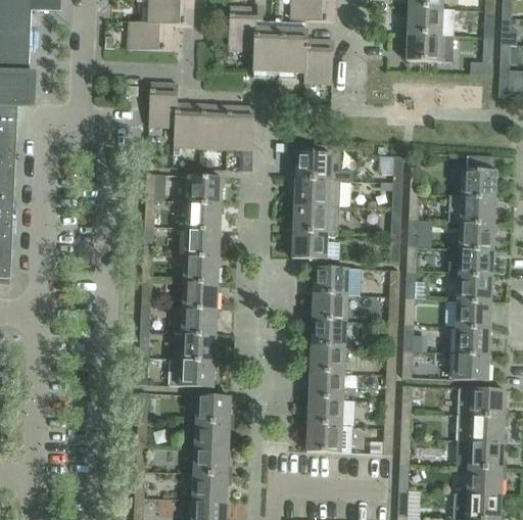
[(31,8),(30,0),(0,0),(0,98),(17,99),(17,101),(27,101),(28,77),(28,76),(28,69),(31,8)]
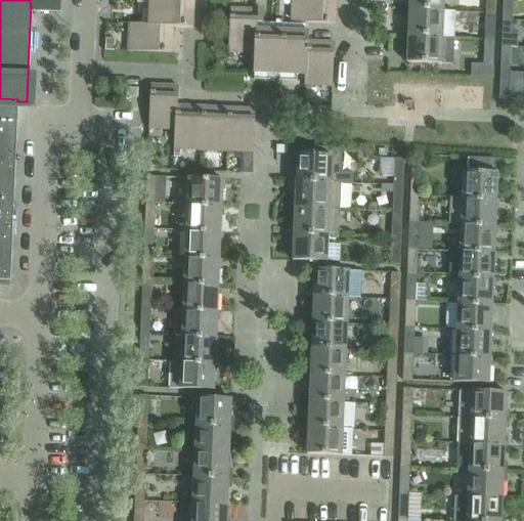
[(60,9),(60,0),(30,0),(31,8),(49,9),(60,9)]
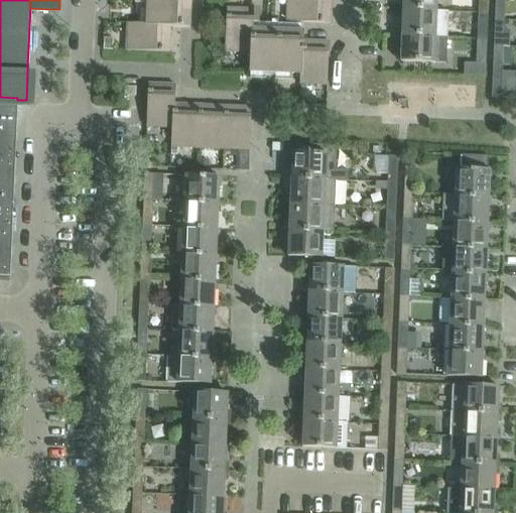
[(148,0),(147,21),(170,22),(170,24),(189,25),(190,0),(148,0)]
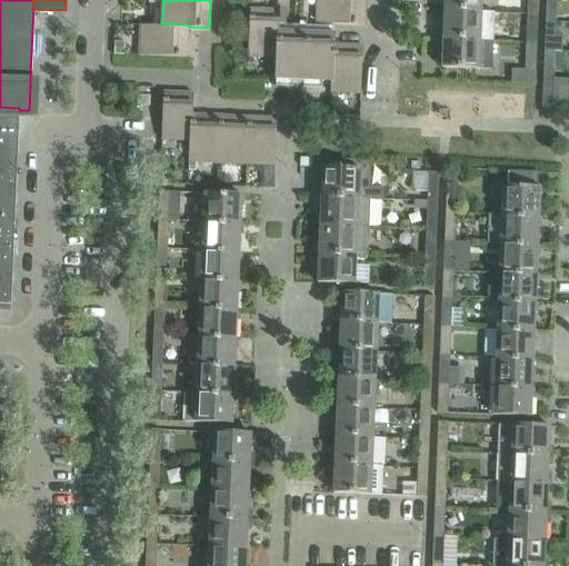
[(363,23),(365,0),(317,0),(317,21),(363,23)]
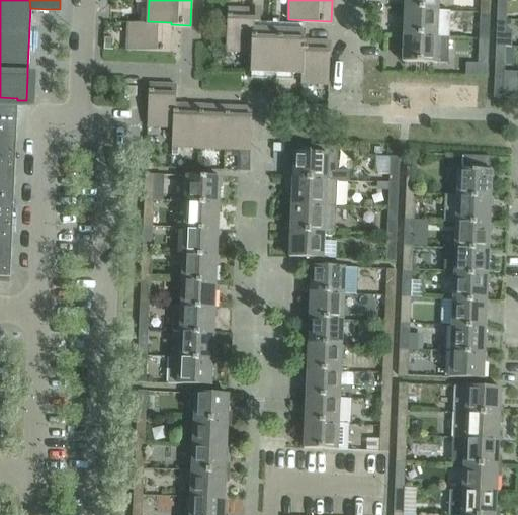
[(439,8),(439,0),(405,0),(405,7),(439,8)]
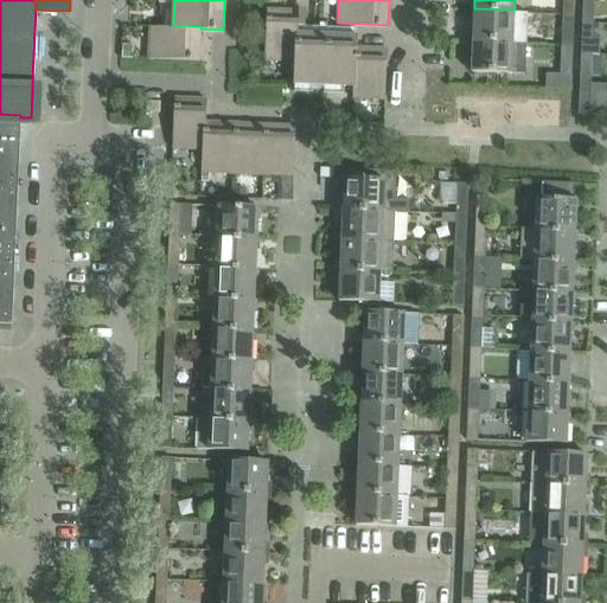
[(582,0),(582,14),(593,14),(593,0),(582,0)]
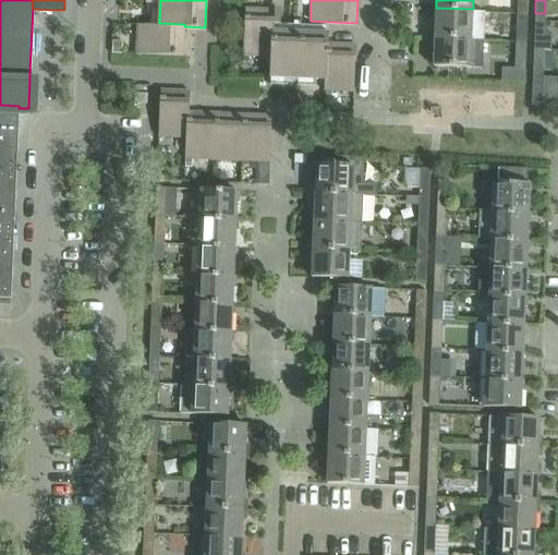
[(327,77),(328,41),(329,31),(275,28),(275,8),(245,7),(243,53),(270,55),(269,75),(325,77),(327,77)]
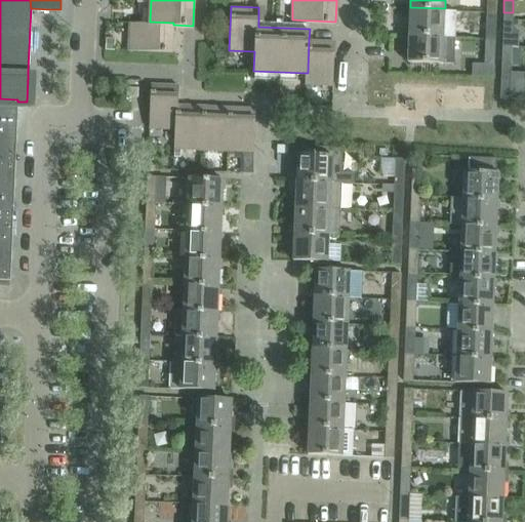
[(444,35),(445,8),(410,7),(409,34),(444,35)]
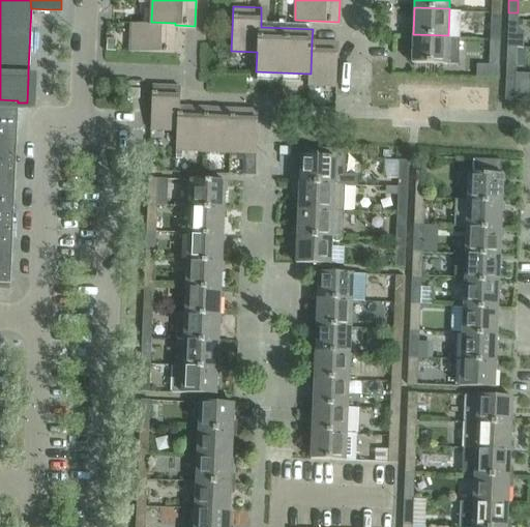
[(491,29),(491,30),(500,30),(501,10),(492,10),(491,29)]
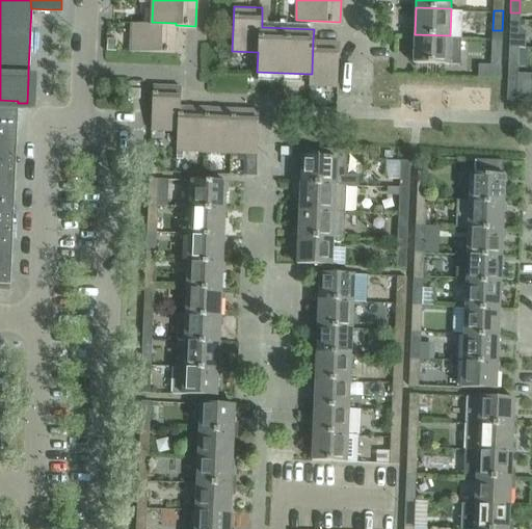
[(175,51),(176,25),(176,23),(152,22),(132,21),(131,49),(175,51)]
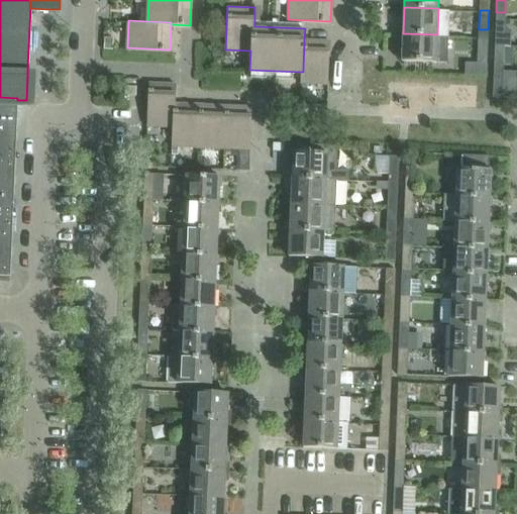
[(496,25),(495,44),(504,44),(505,25),(496,25)]
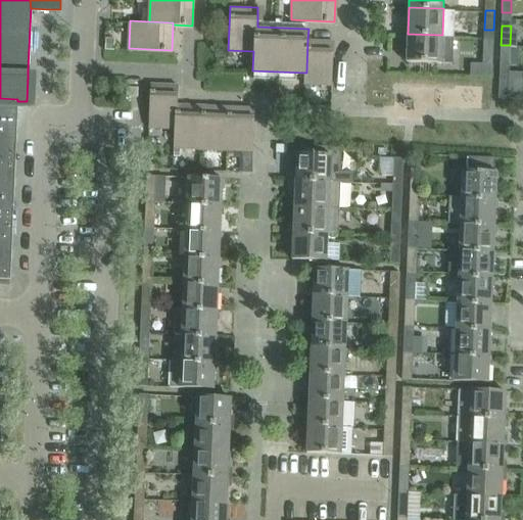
[(454,35),(442,35),(408,34),(407,60),(441,61),(453,61),(454,35)]
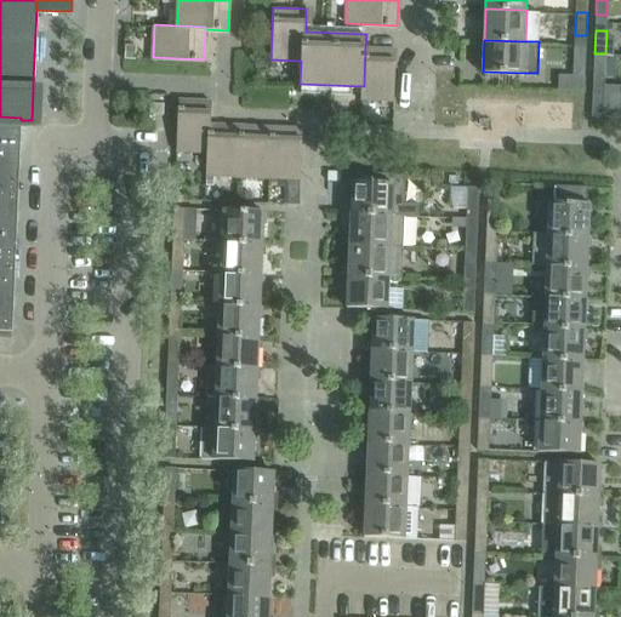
[(585,75),(586,44),(575,43),(574,75),(585,75)]
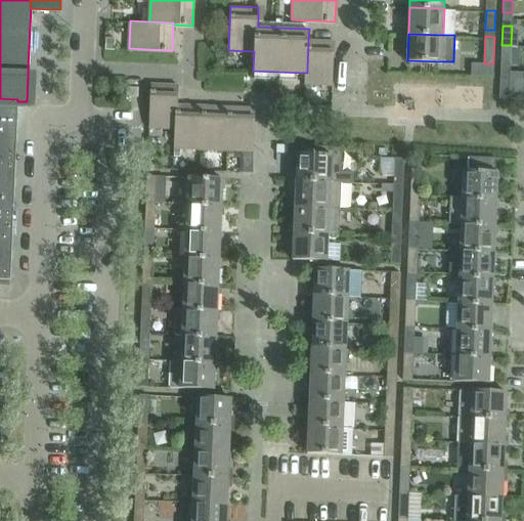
[(332,83),(334,40),(308,39),(307,73),(305,73),(304,82),(332,83)]
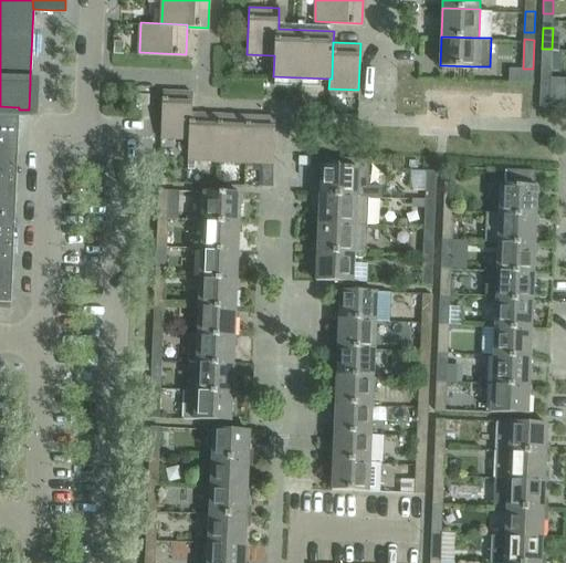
[(542,49),(541,70),(551,70),(552,49),(542,49)]
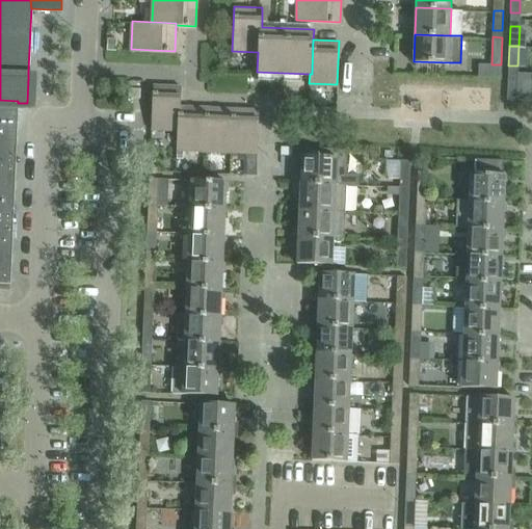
[(508,78),(507,101),(516,101),(517,79),(508,78)]
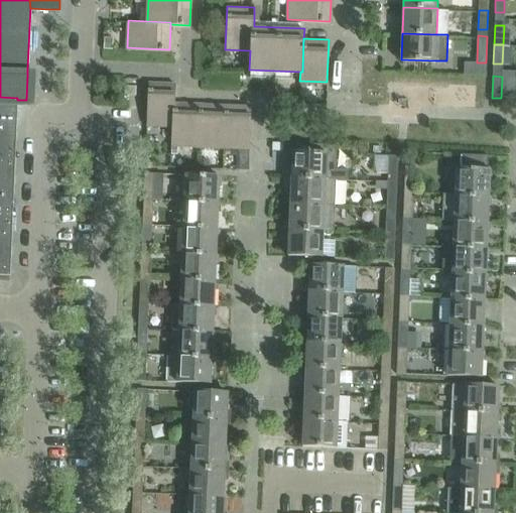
[(174,126),(175,101),(176,83),(149,82),(147,124),(172,126),(174,126)]
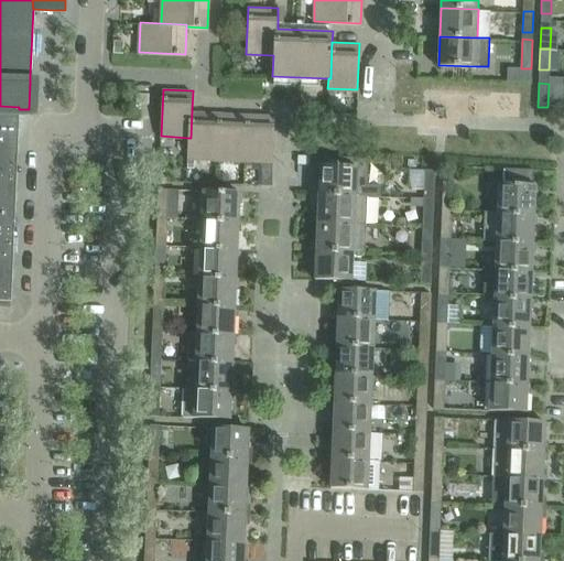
[(0,131),(18,132),(19,109),(19,107),(0,106),(0,131)]
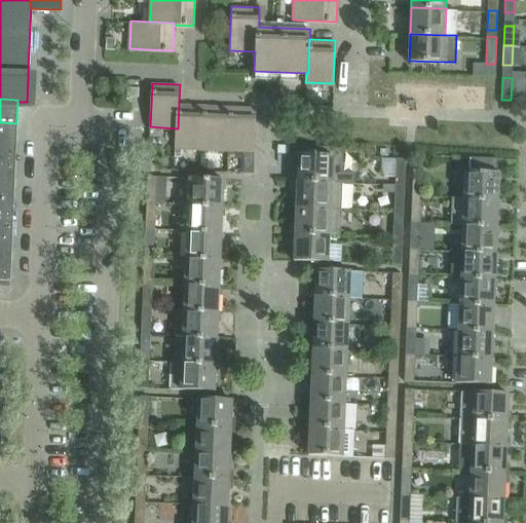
[(202,148),(204,105),(179,103),(178,128),(176,128),(175,147),(202,148)]
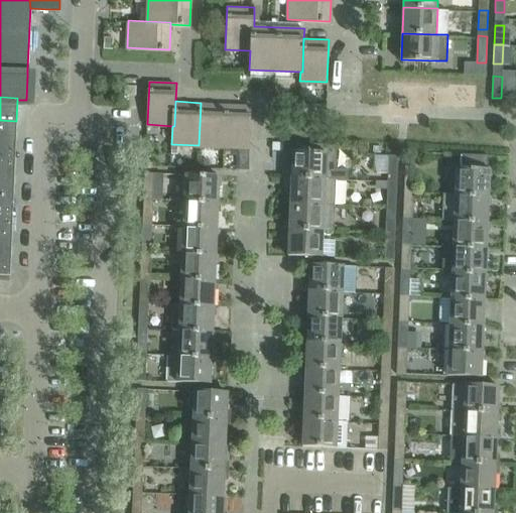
[(224,146),(226,104),(201,103),(199,145),(224,146)]
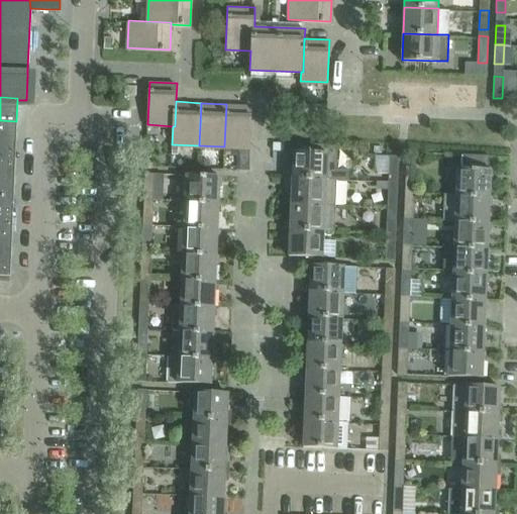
[(249,148),(251,105),(226,104),(224,146),(249,148)]
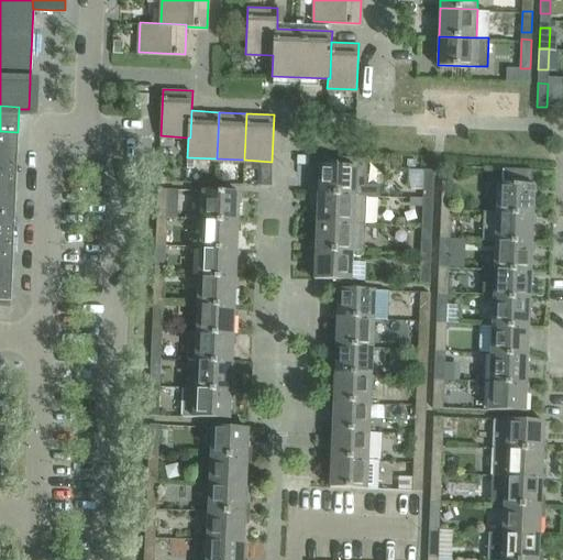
[(0,164),(17,165),(18,132),(0,131),(0,164)]
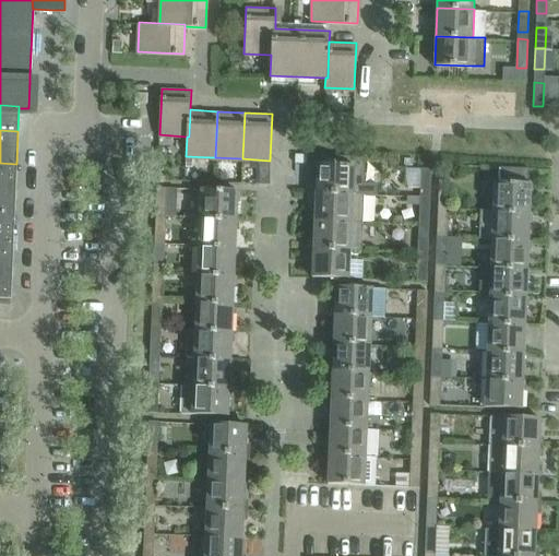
[(319,153),(319,161),(318,161),(317,178),(312,177),(311,189),(365,191),(366,155),(319,153)]
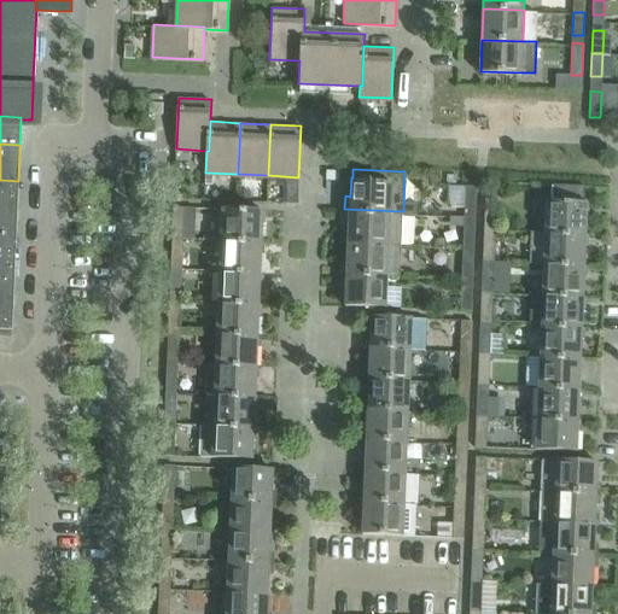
[(0,216),(17,217),(18,181),(0,180),(0,216)]
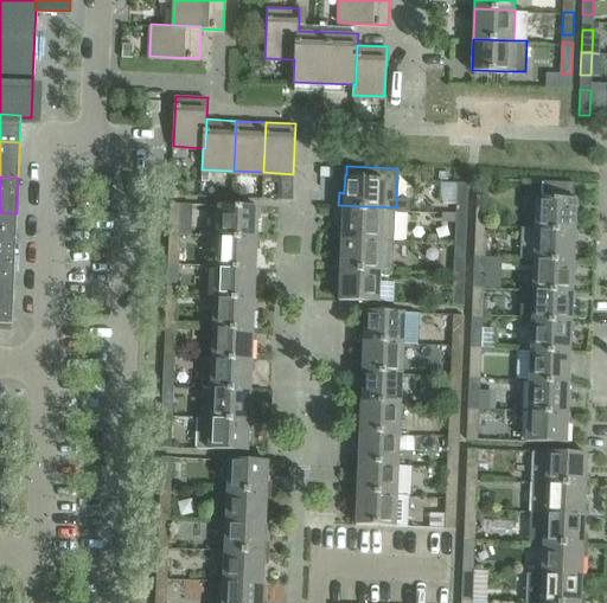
[(575,228),(576,196),(574,196),(574,179),(543,178),(543,194),(537,194),(536,225),(575,228)]
